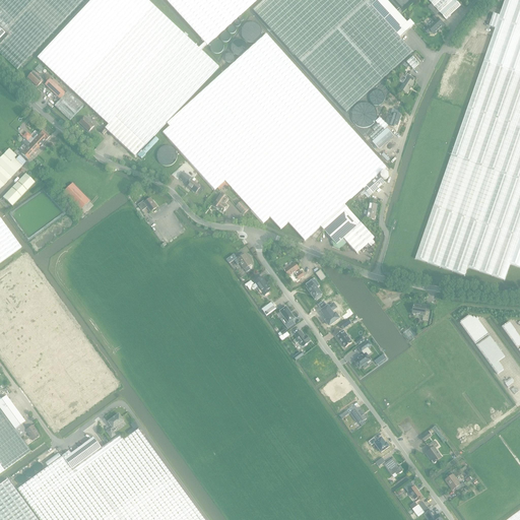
[(0,0),(0,26),(3,30),(9,36),(0,44),(0,53),(5,58),(17,70),(20,66),(38,49),(47,38),(62,22),(71,12),(82,0),(0,0)]
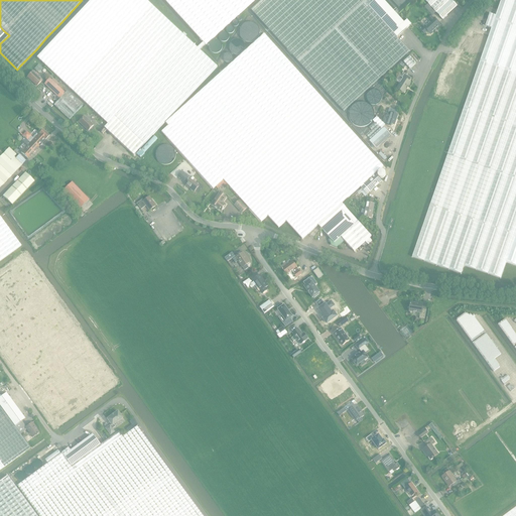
[(92,0),(37,57),(108,124),(114,117),(144,145),(218,68),(145,0),(92,0)]
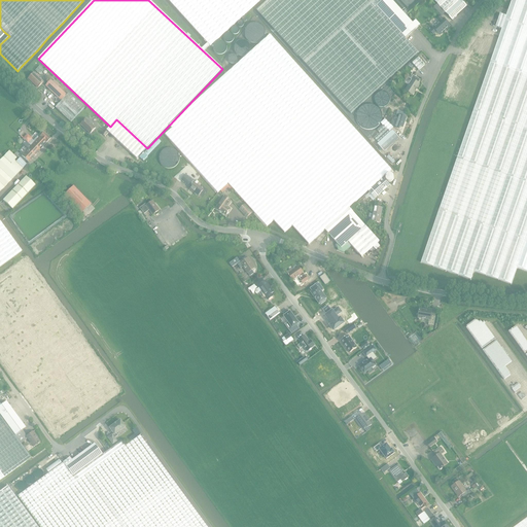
[(169,0),(211,46),(261,0),(169,0)]
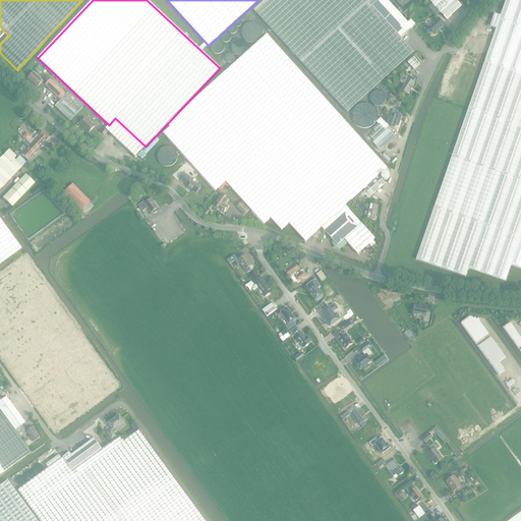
[(414,52),(402,38),(372,6),(378,0),(266,0),(254,10),(347,113),(414,52)]
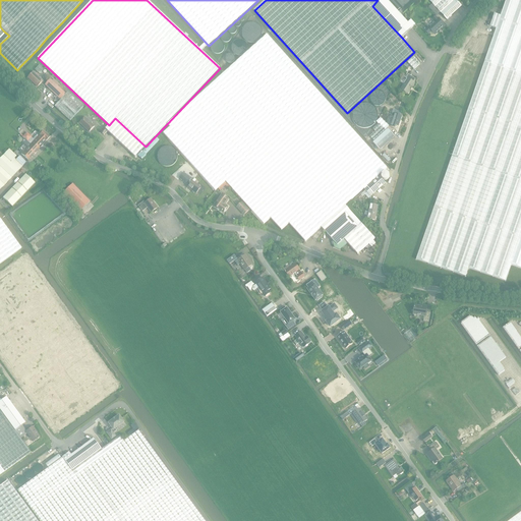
[(409,22),(388,0),(378,0),(372,6),(402,38),(416,24),(412,19),(409,22)]
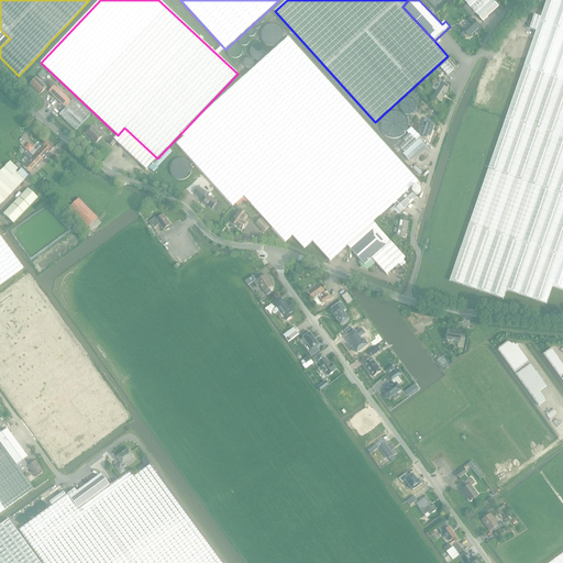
[(534,15),(529,29),(536,31),(521,74),(488,169),(450,280),(503,299),(506,290),(545,304),(552,286),(562,289),(562,0),(547,0),(541,18),(534,15)]
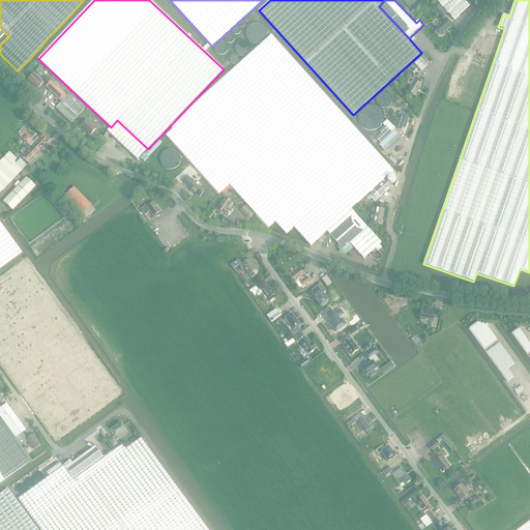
[(463,0),(438,0),(437,1),(454,21),(469,6),(464,0),(463,0)]
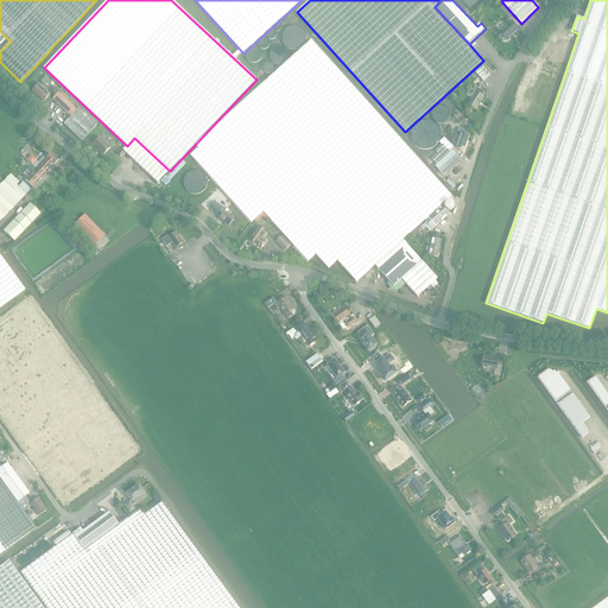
[(496,36),(500,40),(504,37),(507,40),(512,37),(518,31),(519,31),(511,21),(511,23),(508,19),(504,23),(506,26),(499,32),(500,32),(496,36)]
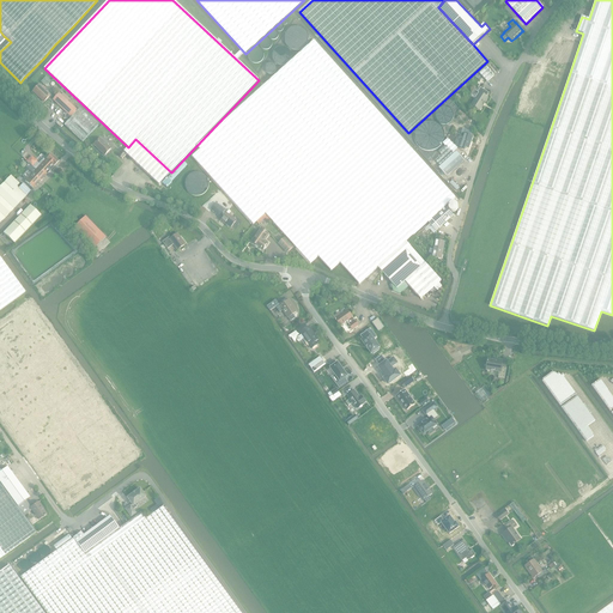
[(0,52),(11,42),(4,36),(0,32),(0,52)]
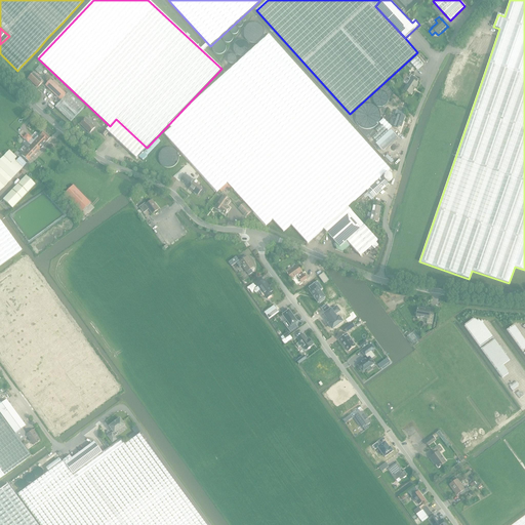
[(366,191),(381,177),(380,176),(388,169),(269,35),(168,125),(171,128),(164,134),(216,193),(227,183),(266,226),(272,219),(283,232),(291,225),(307,242),(323,228),(349,207),(366,191)]
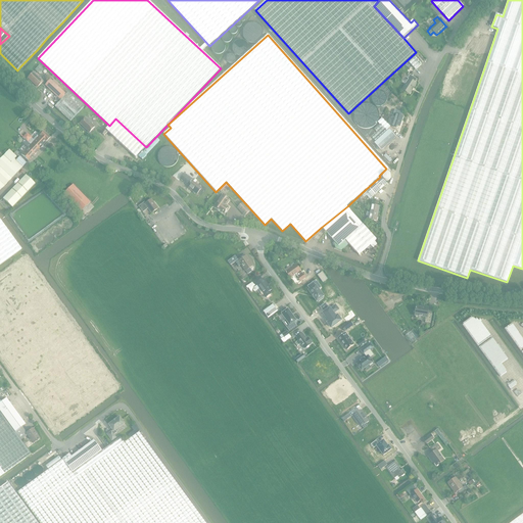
[(415,56),(409,62),(415,69),(422,64),(415,56)]
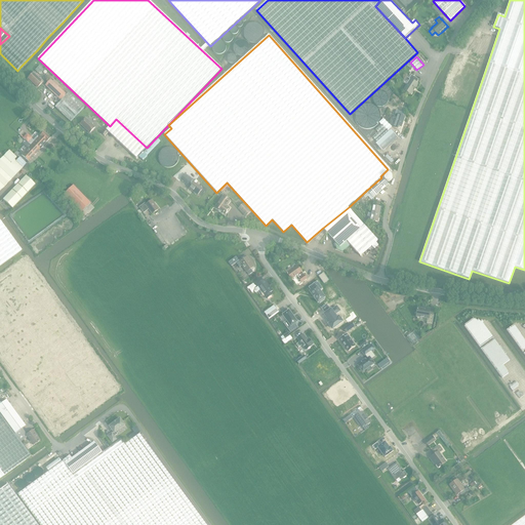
[(40,66),(35,70),(40,75),(44,70),(40,66)]
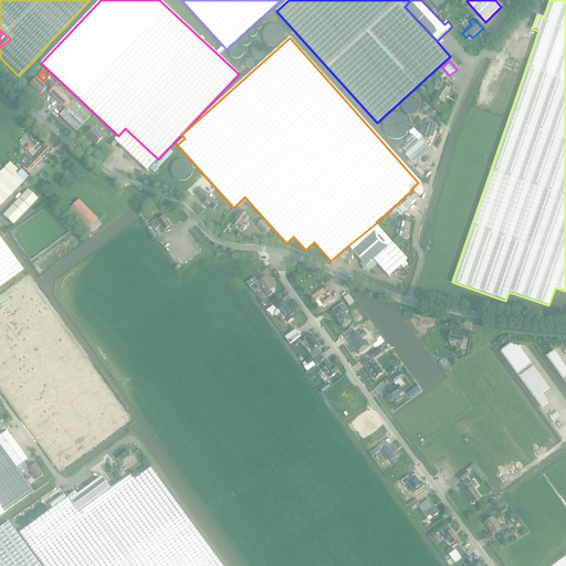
[(41,94),(46,88),(42,83),(42,82),(40,80),(39,81),(37,79),(31,84),(35,90),(37,88),(39,91),(38,91),(41,94)]
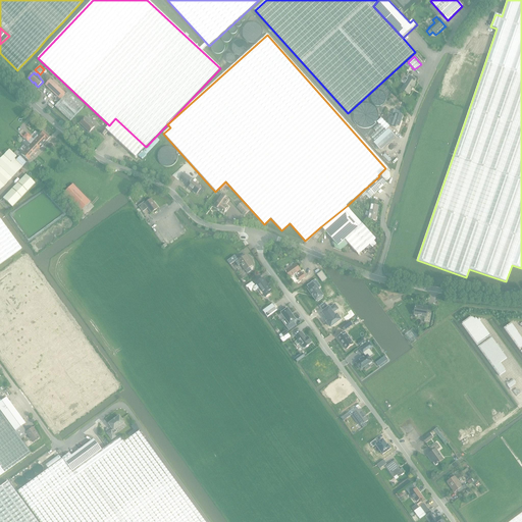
[(408,80),(402,90),(409,94),(411,90),(413,88),(415,84),(414,83),(416,80),(409,74),(407,79),(408,80)]
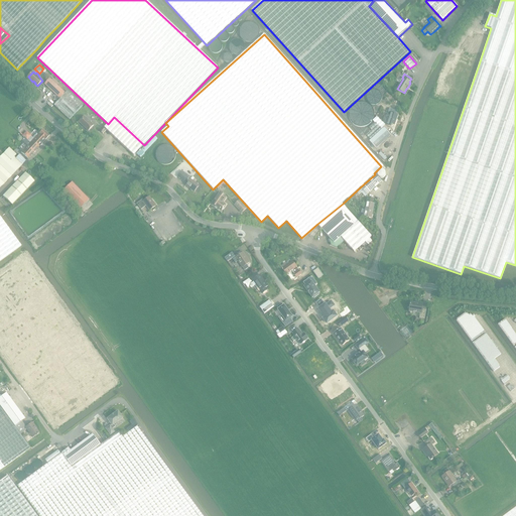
[(83,106),(68,92),(66,93),(58,87),(57,85),(49,79),(44,85),(59,99),(53,106),(69,120),(83,106)]
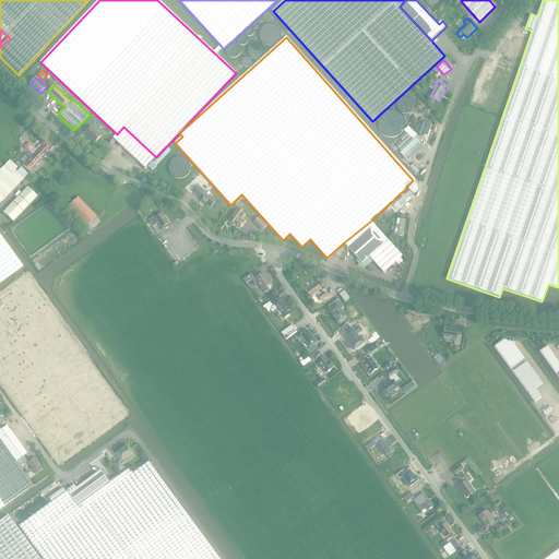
[(431,126),(429,125),(430,121),(423,118),(420,125),(423,126),(418,137),(424,138),(425,134),(427,135),(431,126)]
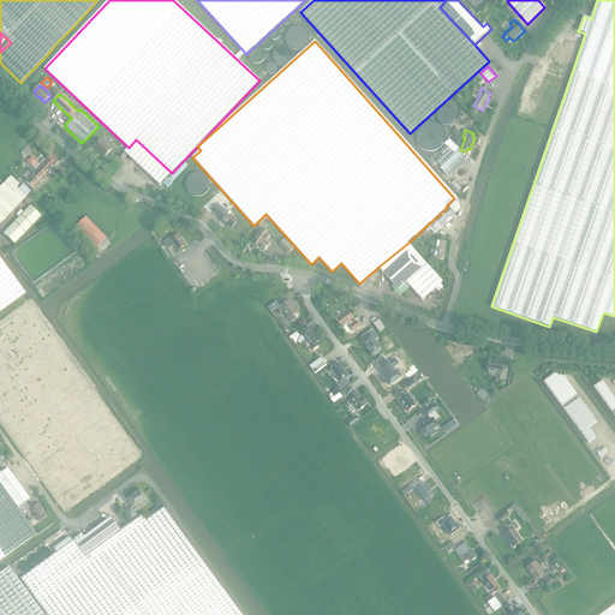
[(105,156),(112,150),(108,147),(108,145),(105,142),(105,143),(100,139),(94,145),(105,156)]
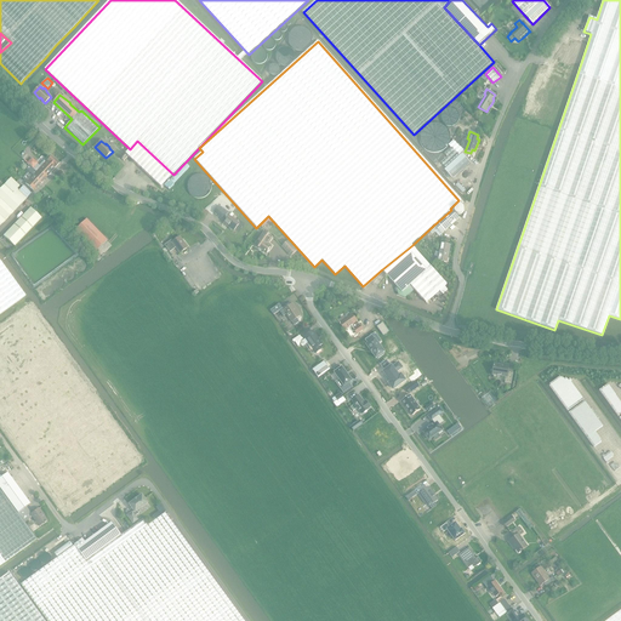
[(161,187),(174,175),(137,141),(130,149),(126,153),(126,154),(129,155),(161,187)]
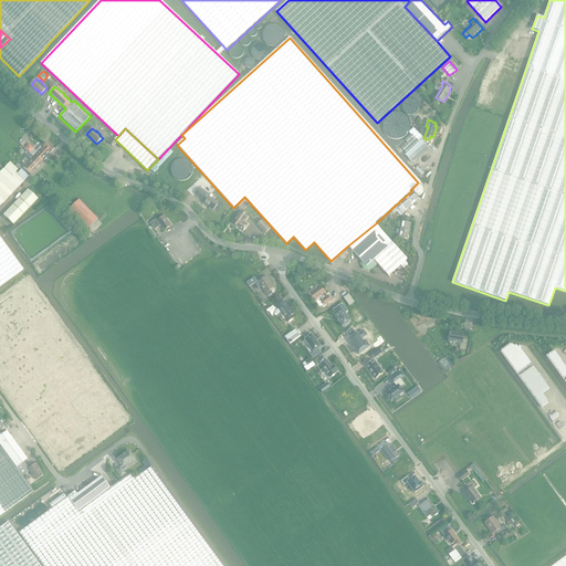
[(420,139),(422,137),(413,128),(409,133),(411,135),(406,140),(408,143),(402,148),(407,154),(406,155),(413,164),(429,149),(420,139)]
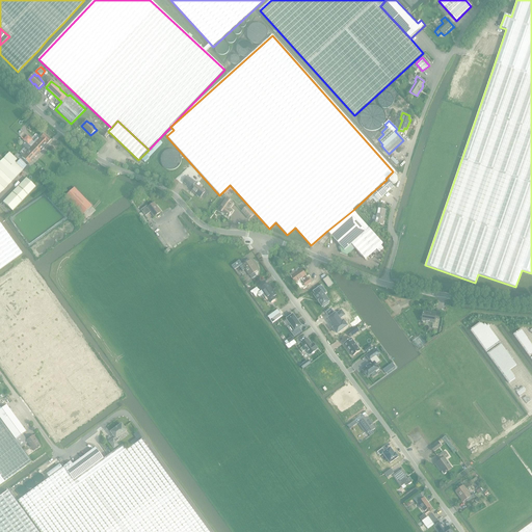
[(34,144),(33,144),(41,151),(42,151),(44,149),(44,148),(51,140),(44,134),(38,139),(37,138),(32,143),(34,144)]
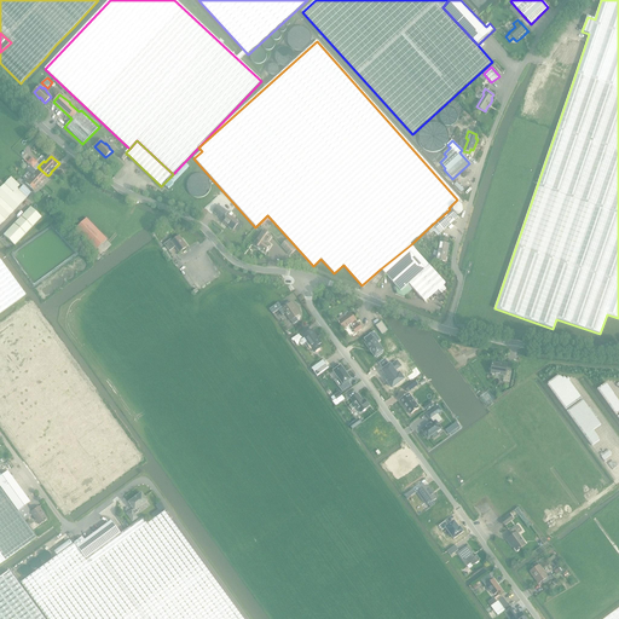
[(27,163),(32,167),(36,162),(32,157),(27,163)]
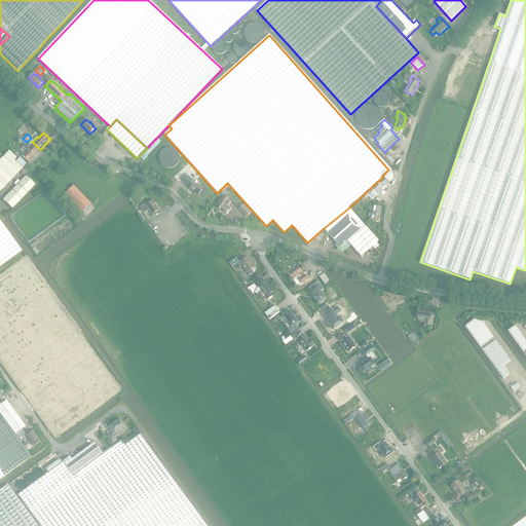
[(29,162),(40,149),(33,143),(22,155),(29,162)]
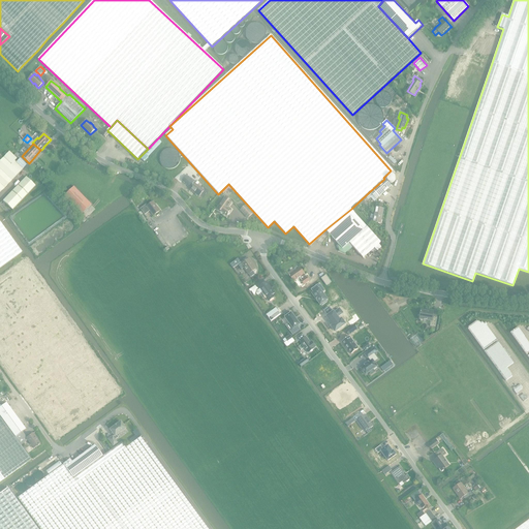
[(14,161),(17,159),(9,151),(0,160),(0,192),(23,168),(16,162),(14,161)]
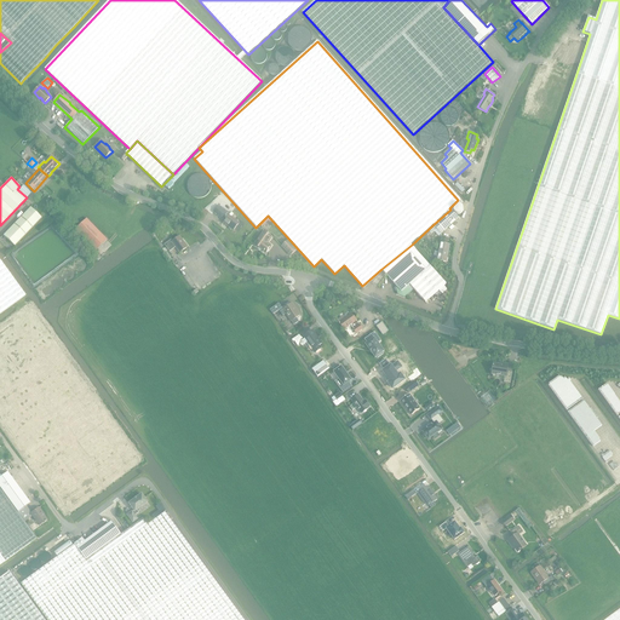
[(458,183),(455,185),(463,193),(465,190),(461,188),(463,187),(461,184),(460,185),(458,183)]
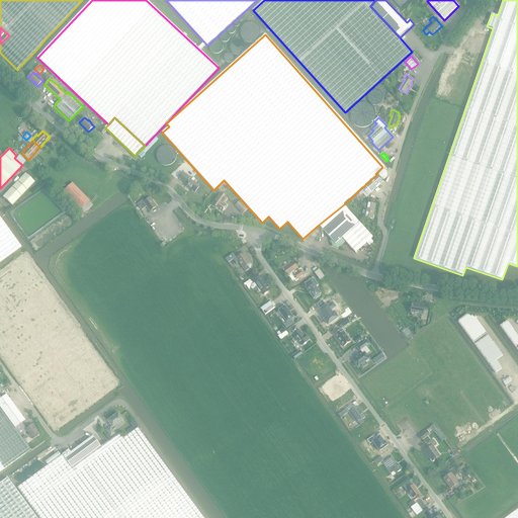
[(19,155),(15,159),(22,165),(26,161),(19,155)]
